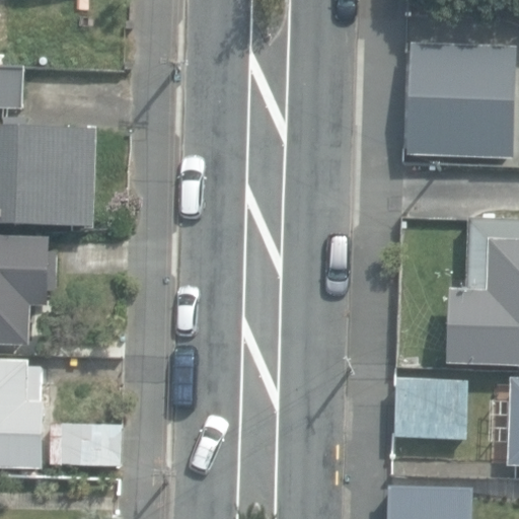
[(404,154),(515,156),(517,44),(408,42),(404,154)]
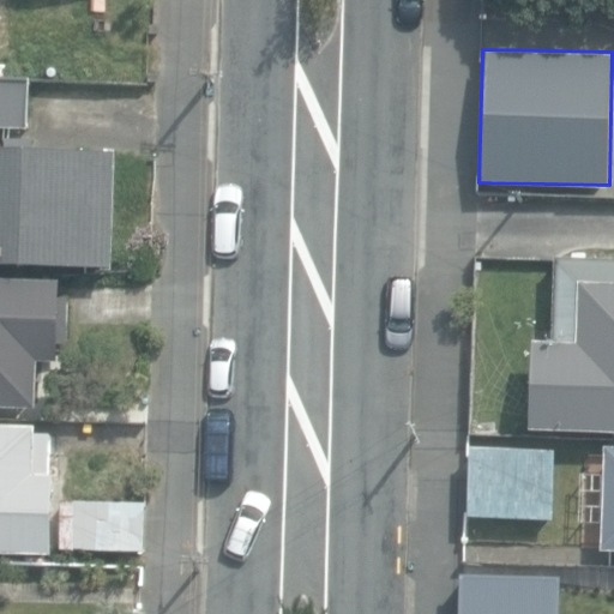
[(0,128),(29,130),(30,82),(0,79),(0,128)]
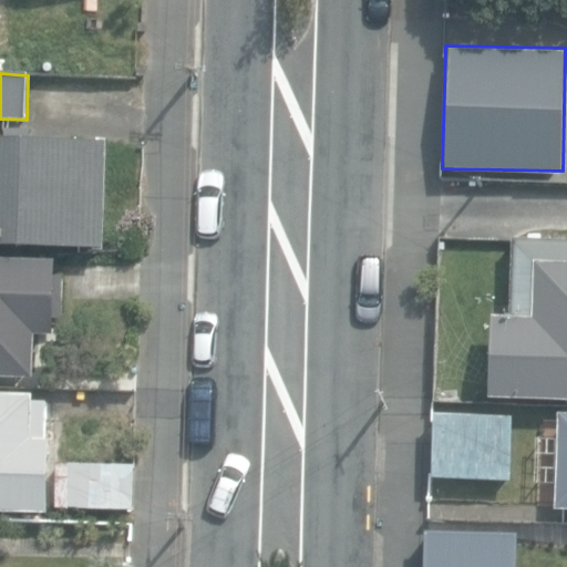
[(0,244),(104,249),(110,144),(0,138),(0,244)]
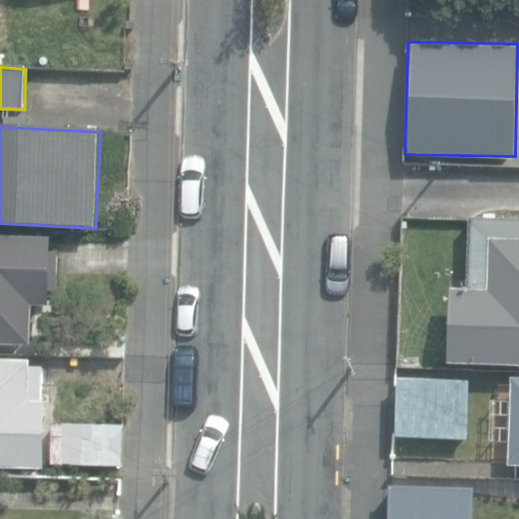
[(518,220),(468,219),(466,274),(455,274),(454,291),(450,290),(448,365),(518,367),(518,220)]
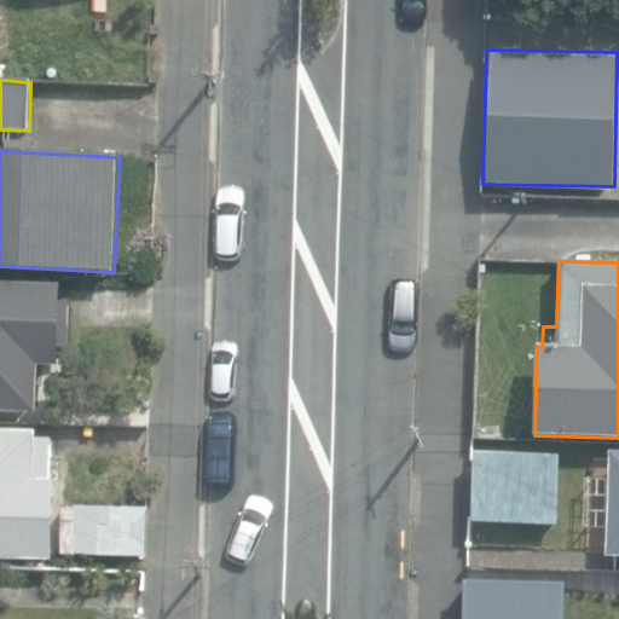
[(0,412),(39,414),(40,368),(58,369),(59,351),(70,352),(71,304),(64,304),(64,285),(0,283),(0,412)]
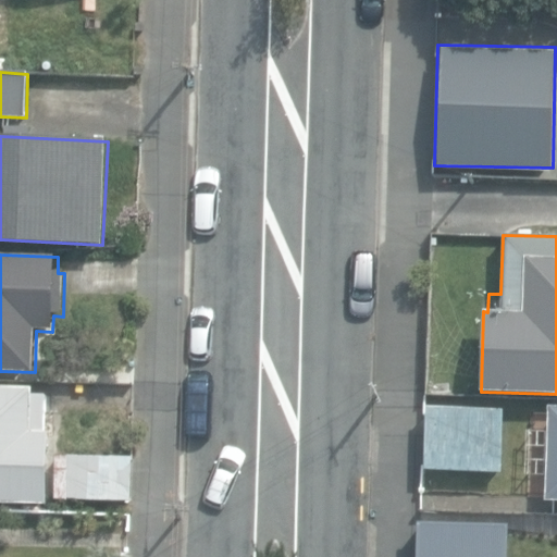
[(0,503),(49,505),(50,434),(47,434),(48,394),(32,394),(32,390),(0,388),(0,503)]
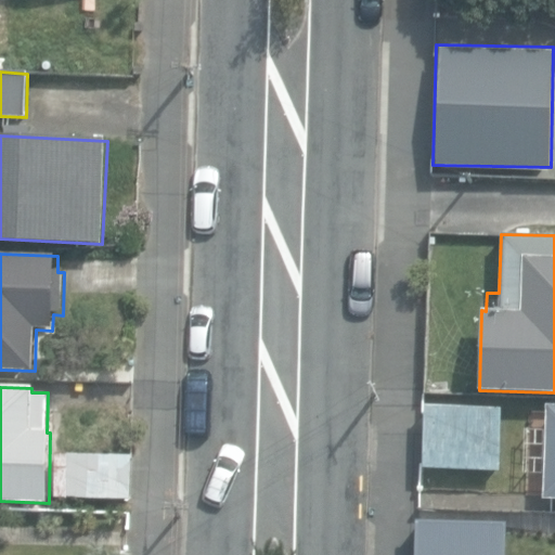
[(543,498),(554,498),(554,404),(547,404),(543,498)]
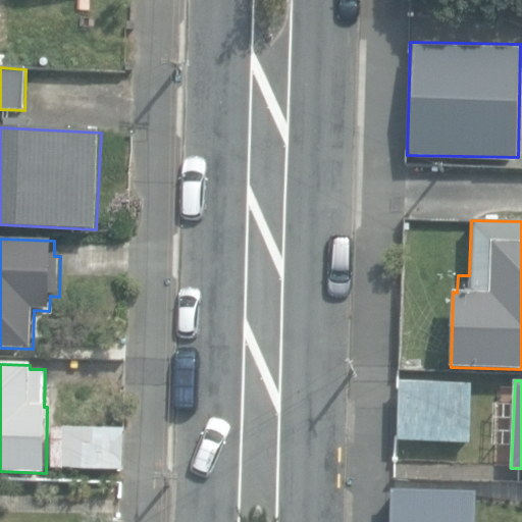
[(401,441),(472,444),(473,385),(402,383),(401,441)]
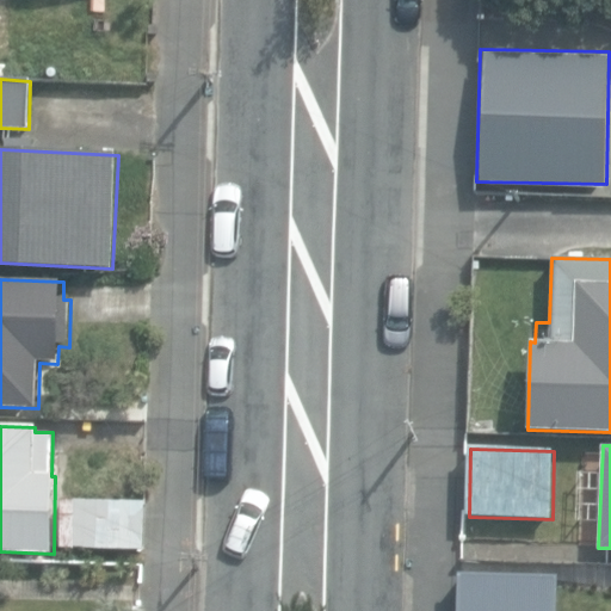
[(61,549),(143,553),(146,501),(63,497),(61,549)]
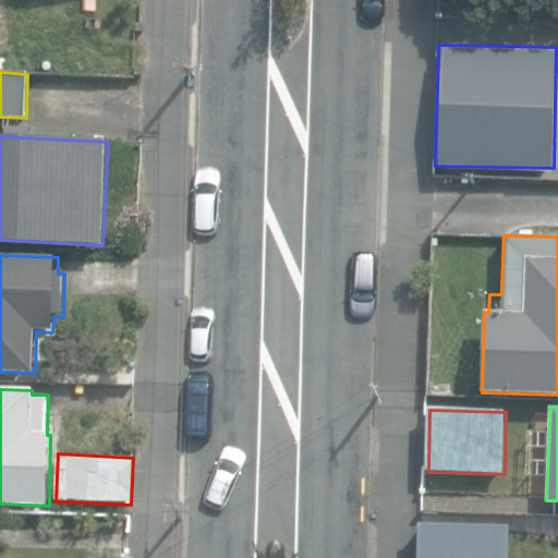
[(509,557),(511,525),(419,522),(416,557),(509,557)]
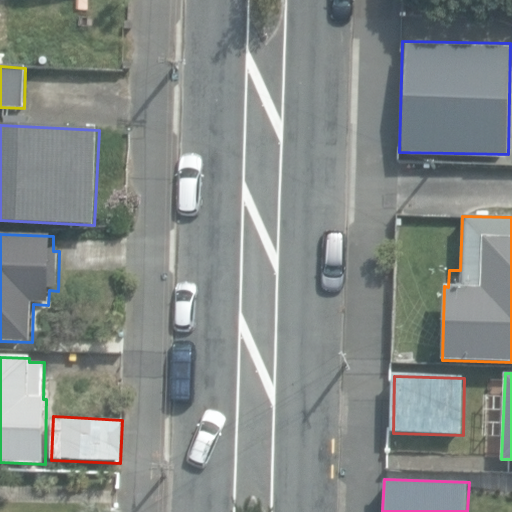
All buildings are outlined.
